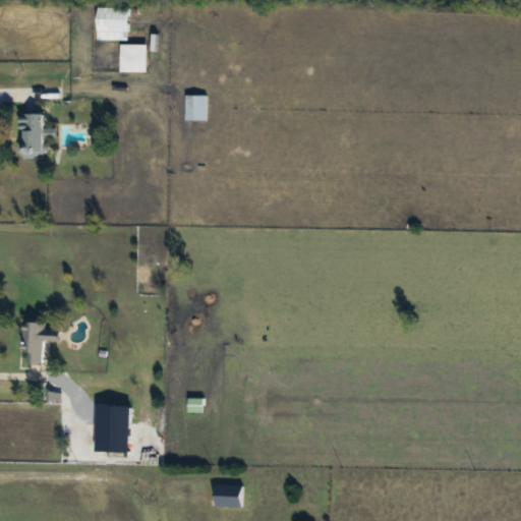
[(126,8),(126,41),(96,41),(96,8),(126,8)]
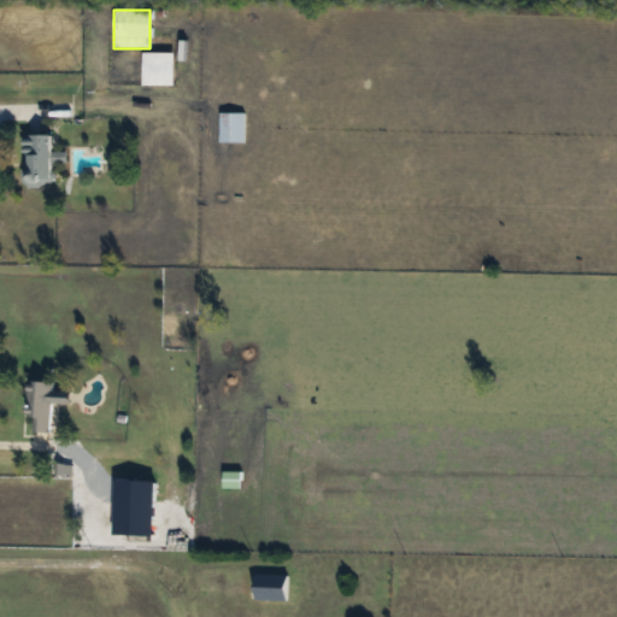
[(140,86),(140,53),(172,53),(172,86),(140,86)]
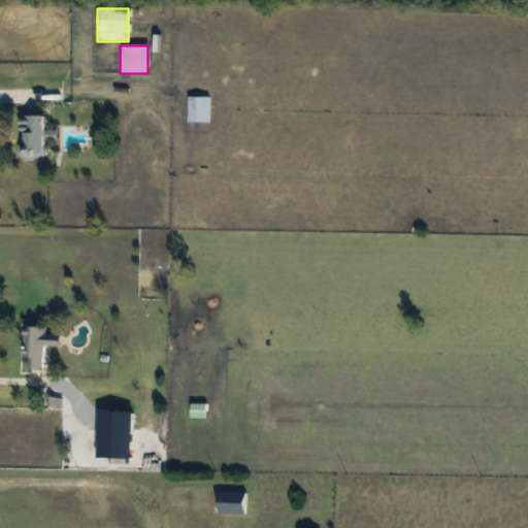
[(182,124),(182,95),(209,95),(209,124),(182,124)]
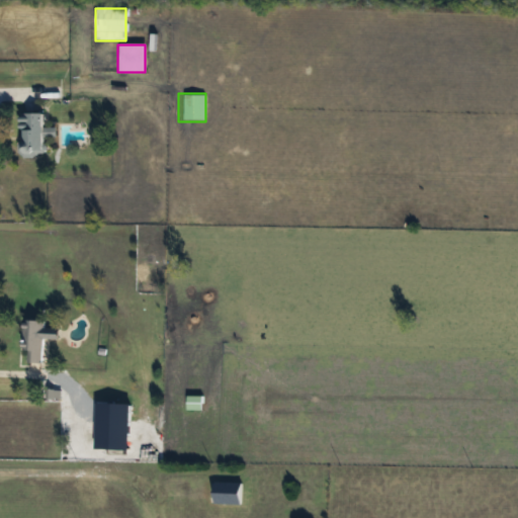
[(17,154),(17,114),(41,114),(41,154),(17,154)]
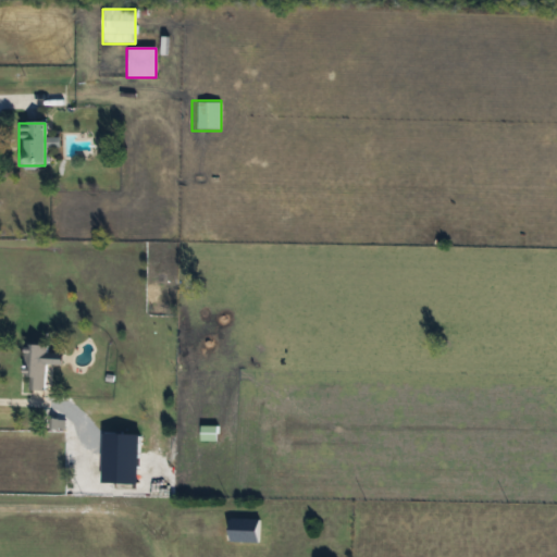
[(28,391),(28,345),(46,345),(46,391),(28,391)]
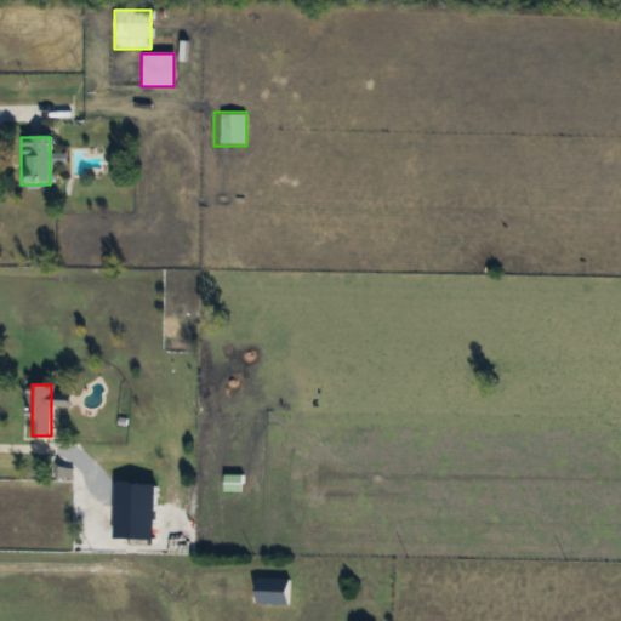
[(243,491),(223,491),(223,476),(243,476),(243,491)]
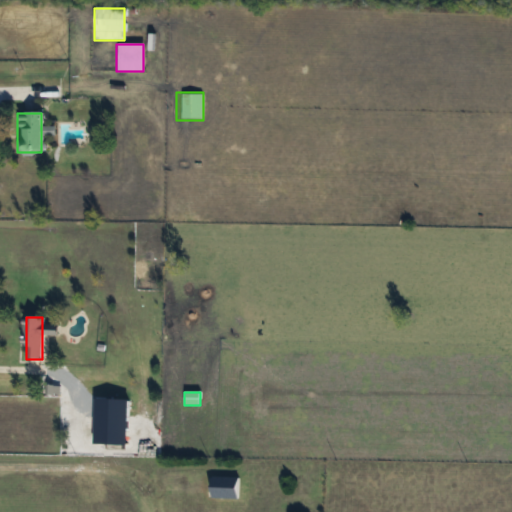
[(239,499),(209,499),(209,477),(239,477),(239,499)]
